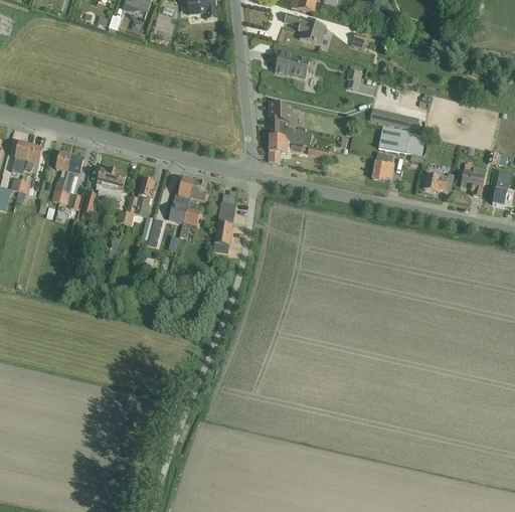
[(127,0),(124,9),(132,11),(140,10),(147,12),(150,0),(127,0)]
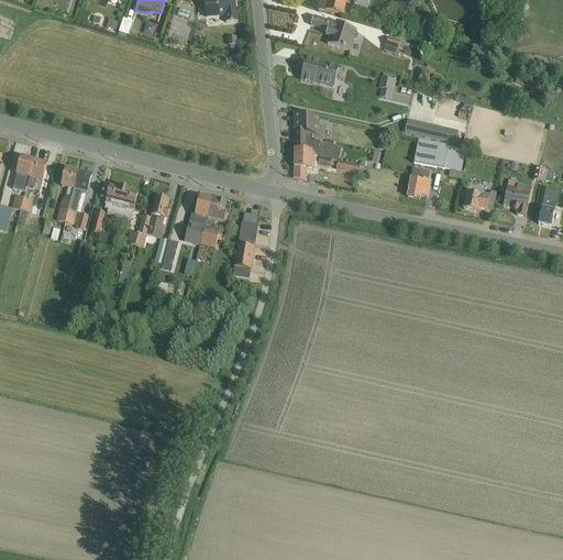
[(198,0),(200,13),(206,12),(206,15),(224,13),(224,20),(238,19),(234,0),(198,0)]
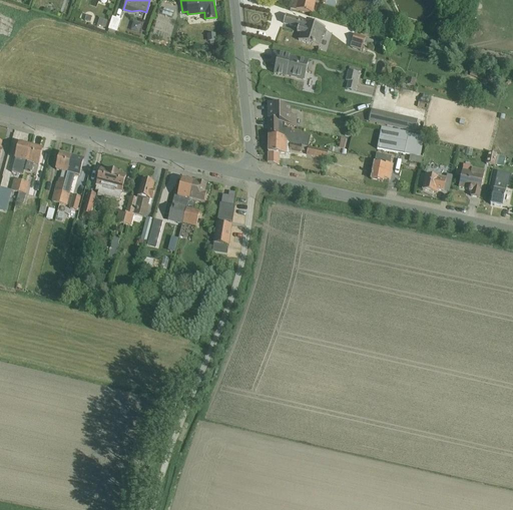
[(291,0),(290,6),(313,12),(315,0),(291,0)]
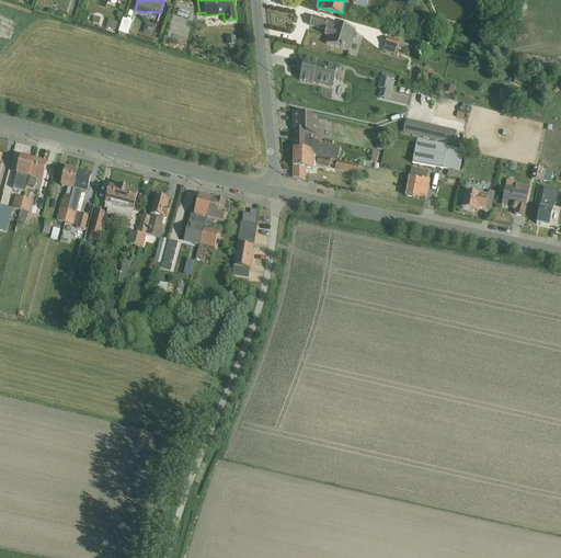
[(357,0),(356,6),(366,9),(368,0),(357,0)]
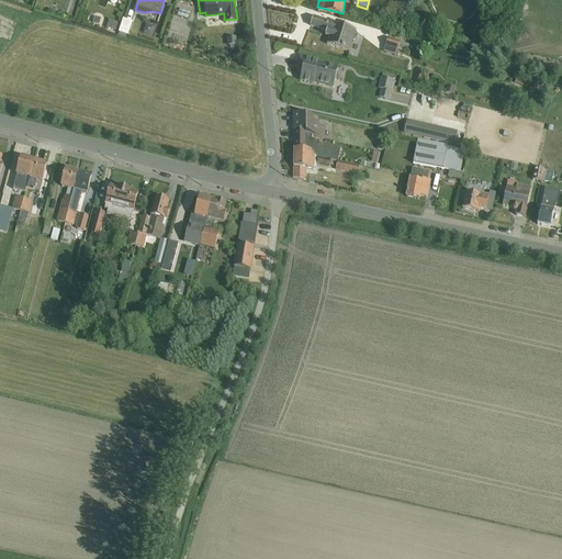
[(179,6),(177,12),(189,17),(191,10),(179,6)]
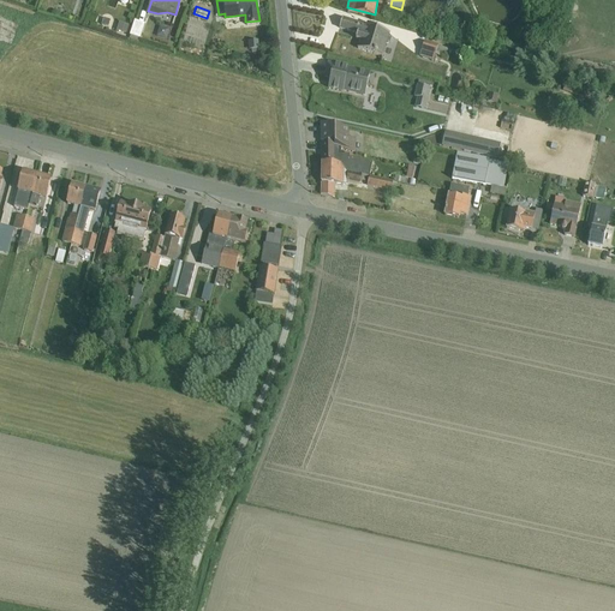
[(342,16),(339,25),(357,31),(356,37),(359,37),(357,46),(383,54),(387,41),(389,41),(392,35),(389,33),(389,31),(342,16)]
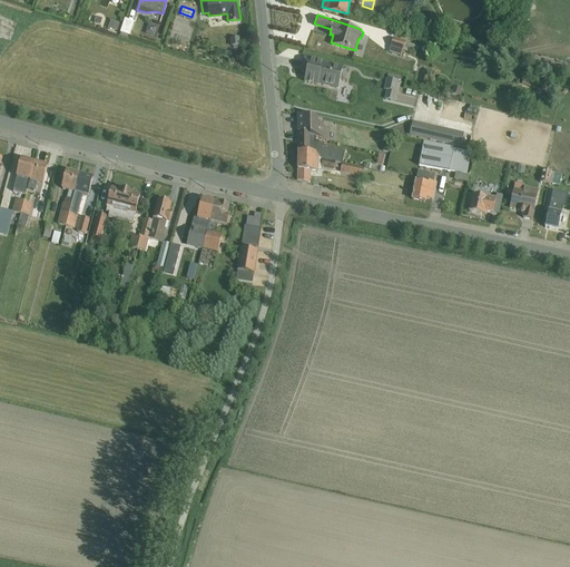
[(120,30),(119,33),(129,36),(134,19),(125,17),(120,30)]
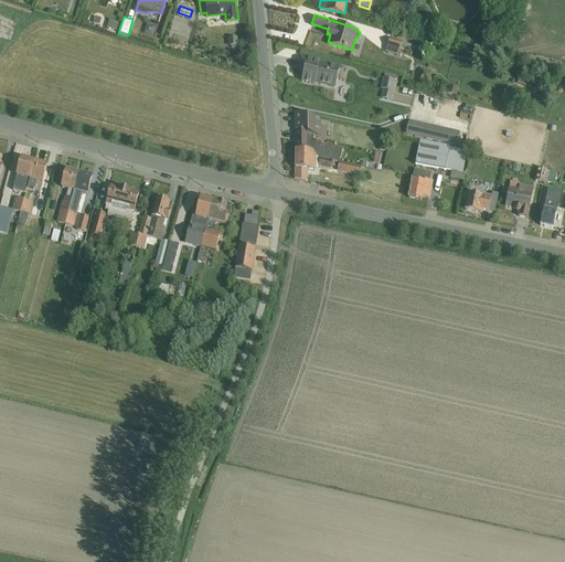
[(109,18),(107,24),(116,28),(118,21),(109,18)]
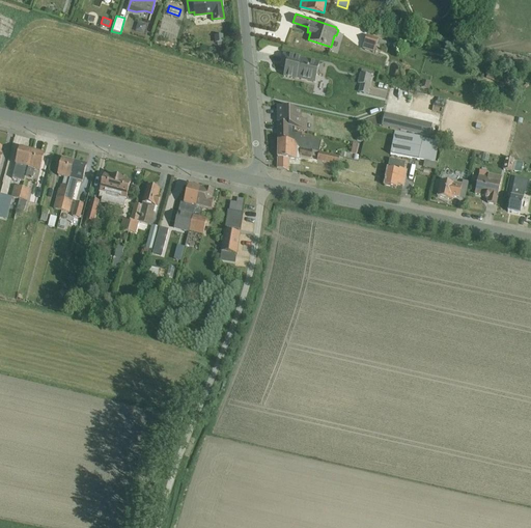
[(137,20),(135,28),(143,31),(146,23),(137,20)]
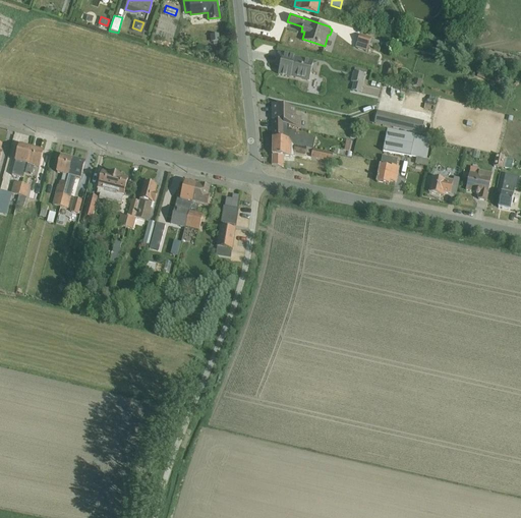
[(214,40),(221,39),(219,29),(212,31),(214,40)]
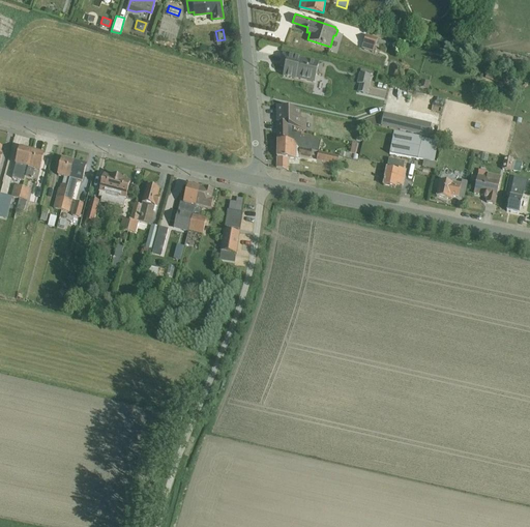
[(365,33),(361,47),(374,50),(375,46),(385,49),(388,40),(378,37),(378,36),(365,33)]
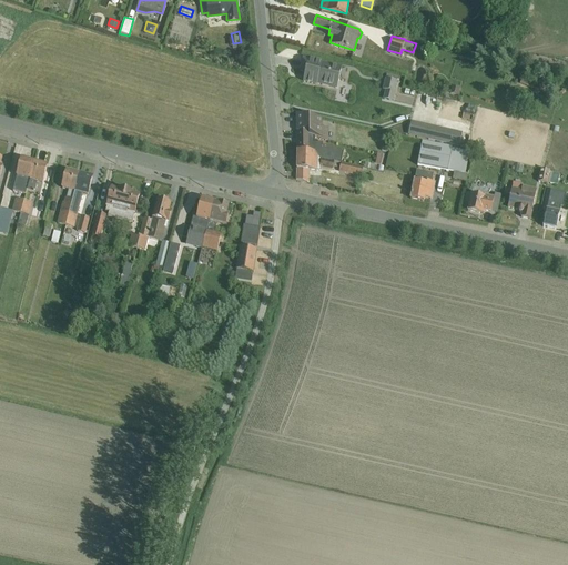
[(303,56),(300,69),(305,70),(303,80),(316,82),(317,82),(337,87),(338,79),(343,79),(346,67),(322,61),(322,60),(303,56)]
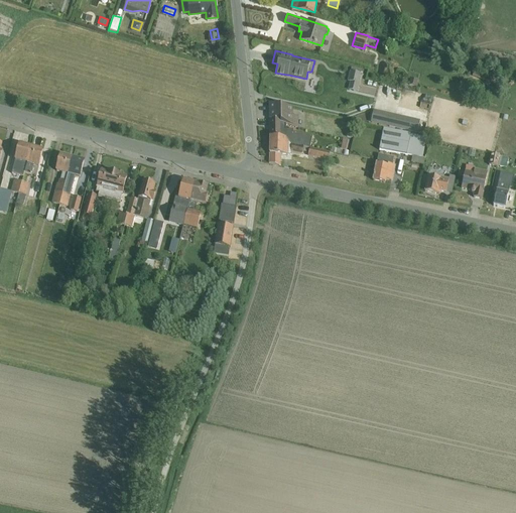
[(349,69),(347,79),(350,80),(348,88),(357,90),(361,72),(360,72),(361,69),(351,66),(350,69),(349,69)]
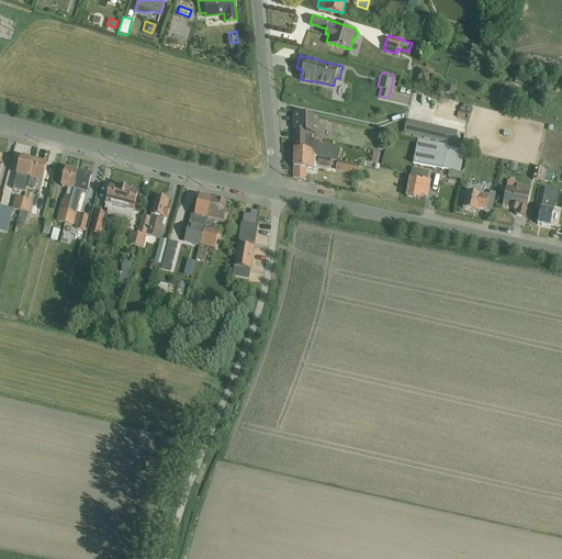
[(517,73),(515,78),(526,82),(528,77),(517,73)]
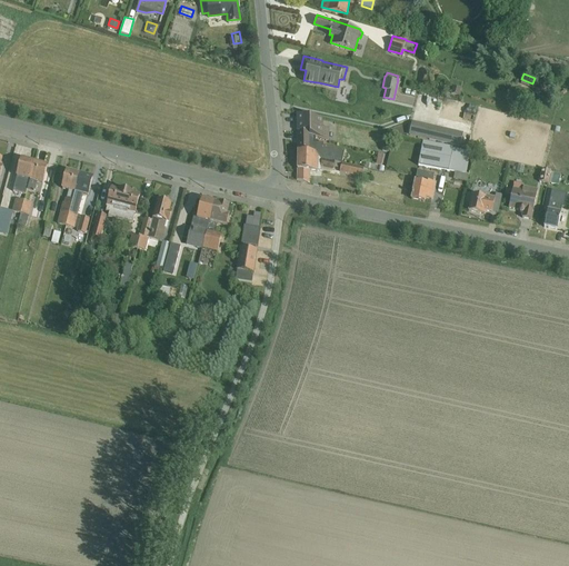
[(476,111),(477,101),(461,100),(460,110),(476,111)]
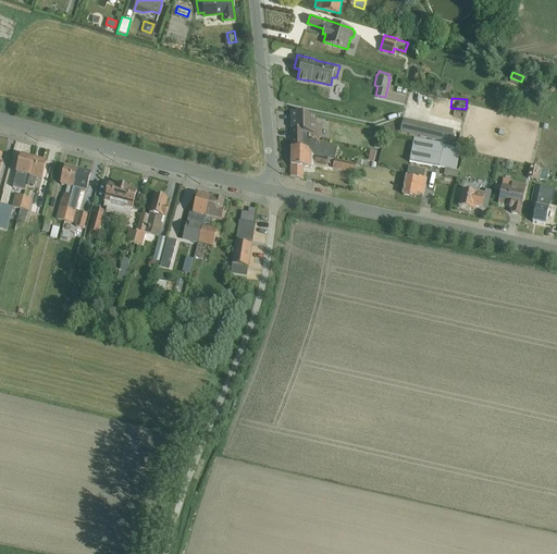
[(308,131),(308,133),(321,135),(321,123),(316,123),(317,114),(292,109),(292,112),(292,123),(292,126),(304,126),(304,130),(308,131)]
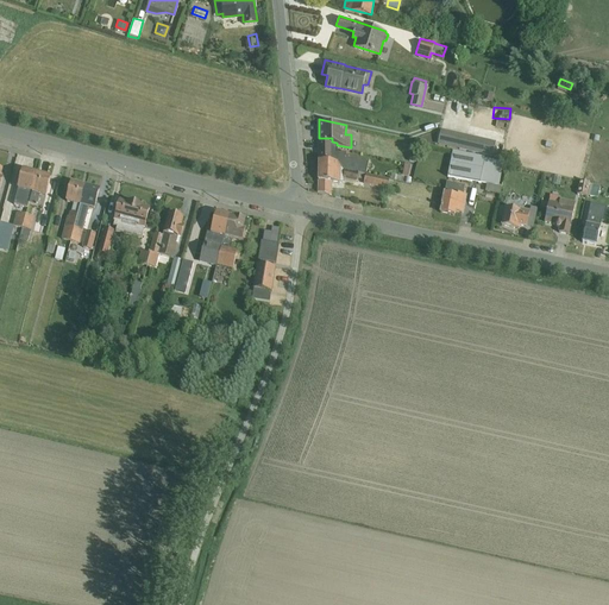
[(441,126),(438,142),(493,156),(496,139),(441,126)]
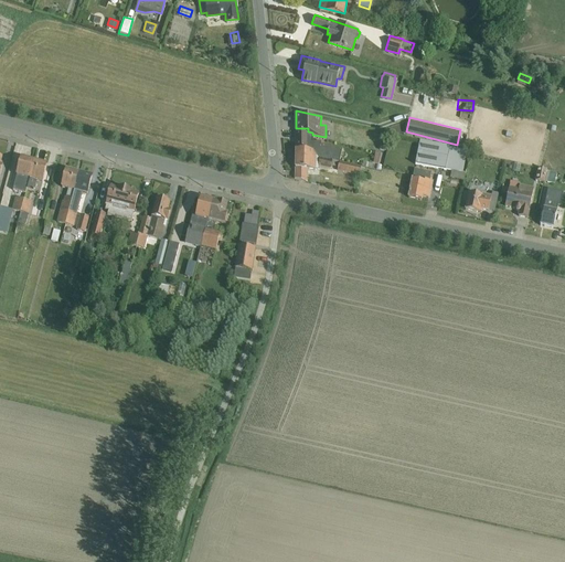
[(308,128),(296,128),(296,148),(312,148),(316,152),(319,155),(339,159),(342,147),(321,142),(320,139),(312,139),(312,135),(312,133),(308,131),(308,128)]
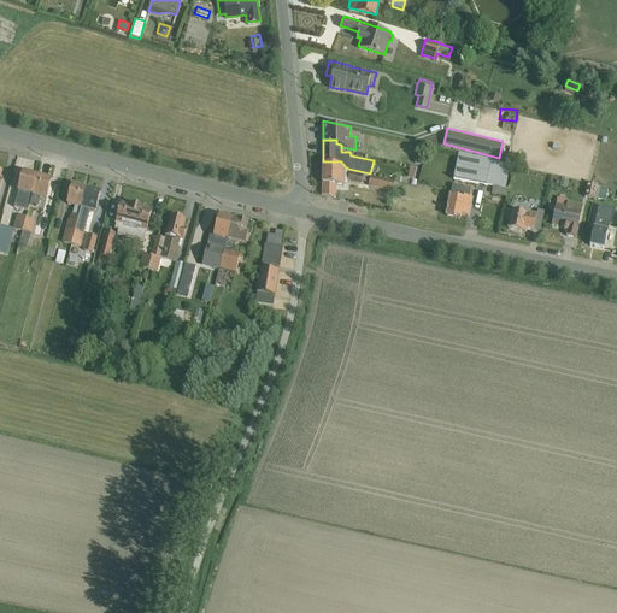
[(493,184),(509,187),(513,163),(458,153),(453,177),(493,184)]
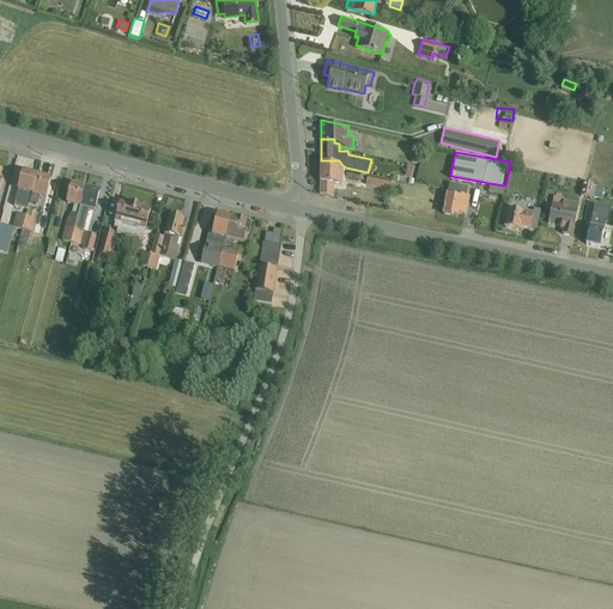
[(339,160),(321,160),(320,192),(333,195),(334,181),(343,181),(343,165),(339,160)]
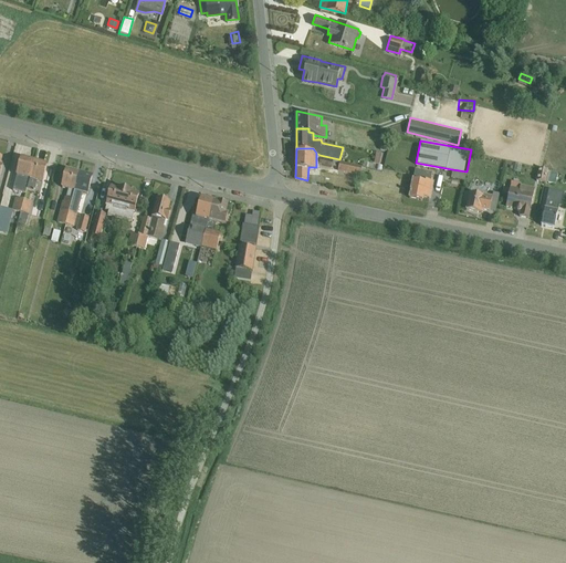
[(320,155),(316,153),(316,167),(331,170),(331,167),(320,164),(320,155)]
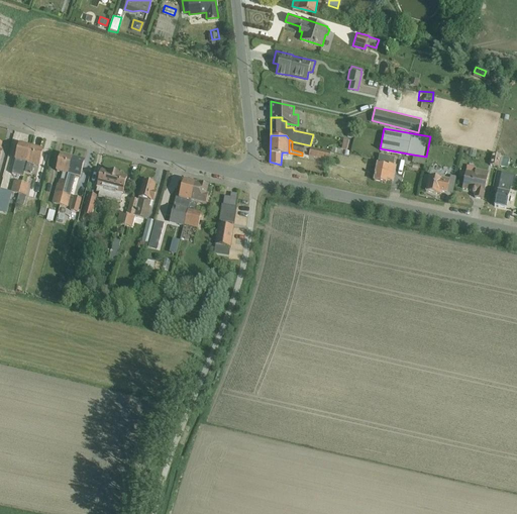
[(310,145),(292,141),(292,149),(302,152),(303,149),(309,150),(309,153),(329,159),(330,149),(310,145)]
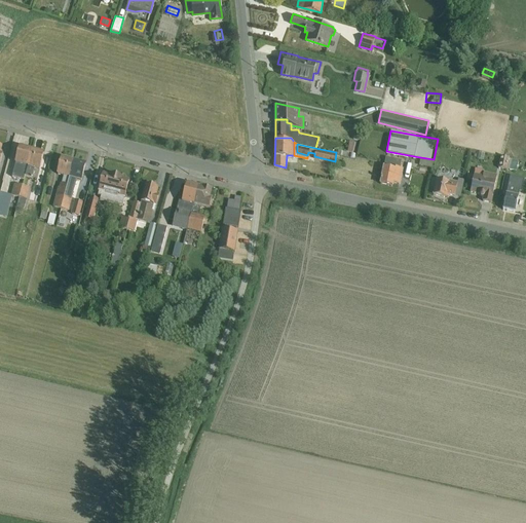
[(25,174),(32,148),(20,145),(12,174),(24,177),(25,173),(25,174)]
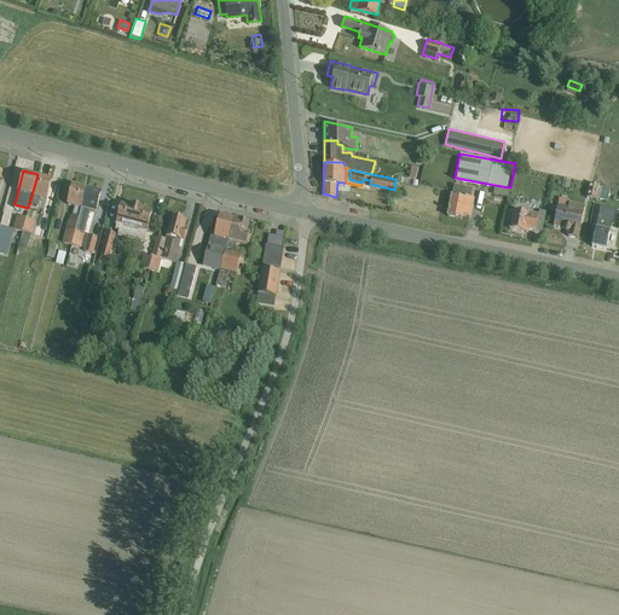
[(38,174),(29,204),(39,207),(41,196),(46,197),(52,178),(38,174)]
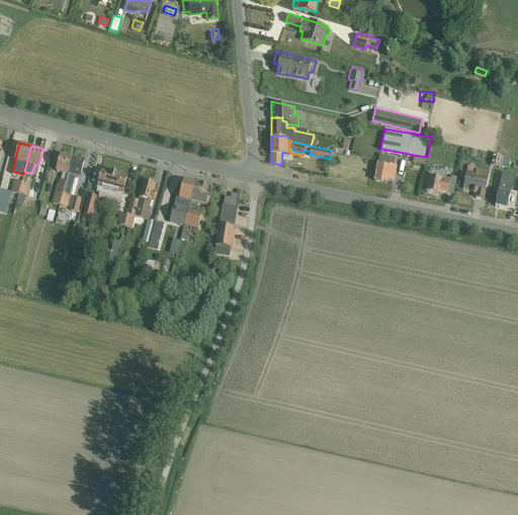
[(499,164),(502,155),(502,154),(493,152),(490,163),(499,165),(499,164)]
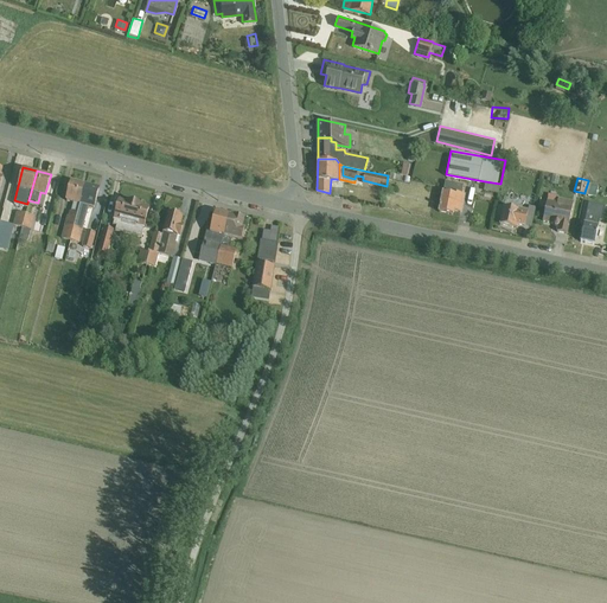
[(70,238),(85,184),(71,179),(66,199),(72,200),(71,209),(70,209),(69,213),(66,213),(61,236),(70,238)]
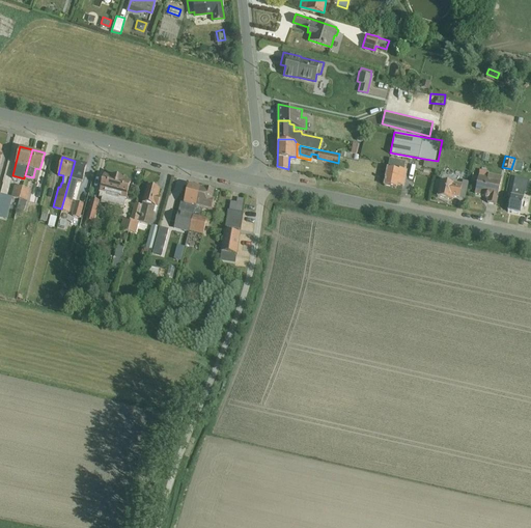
[(390,157),(384,184),(396,186),(397,184),(403,185),(407,168),(403,168),(404,160),(390,157)]
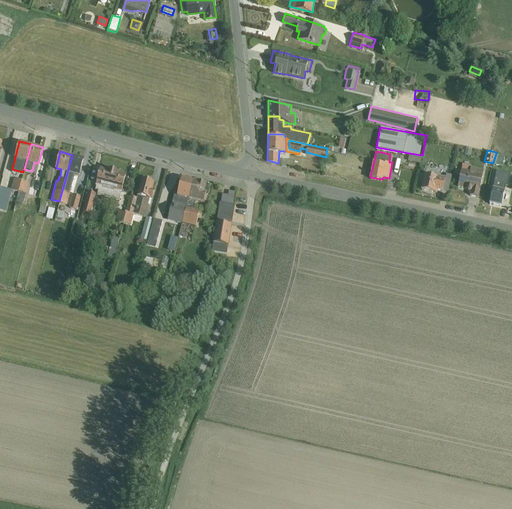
[(422,155),(409,153),(408,159),(420,161),(422,155)]
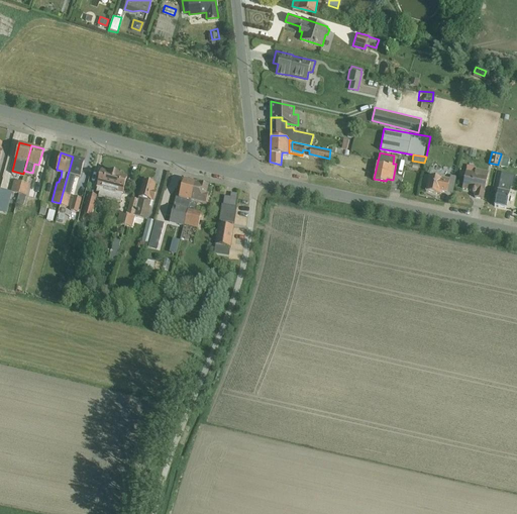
[(501,155),(498,164),(507,166),(509,157),(501,155)]
